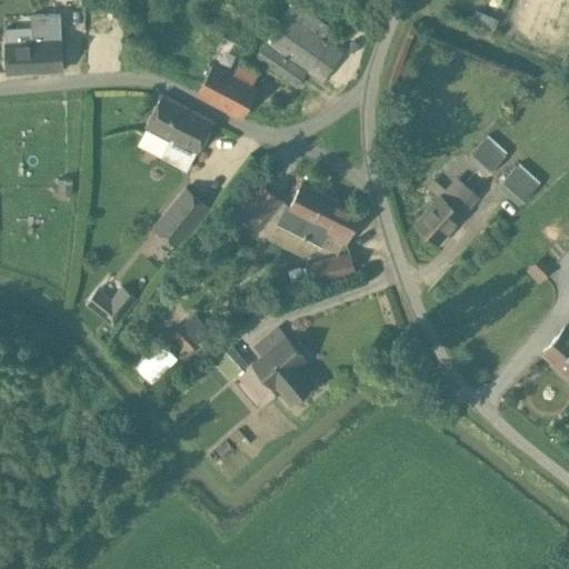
[(335,29),(292,1),(253,58),(296,87),(307,71),(322,81),(342,50),(327,40),(335,29)]
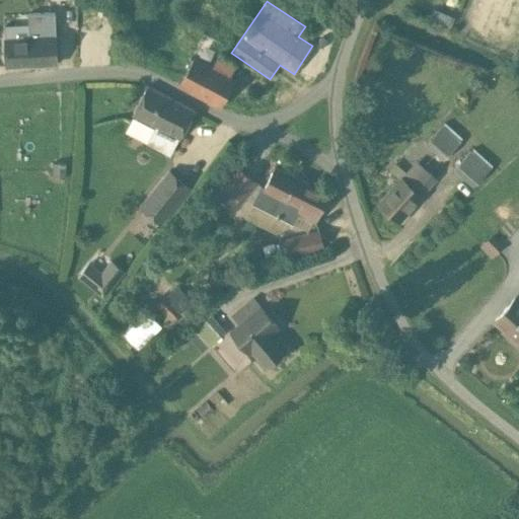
[(6,40),(3,40),(4,66),(56,63),(53,12),(28,13),(28,24),(5,26),(6,40)]
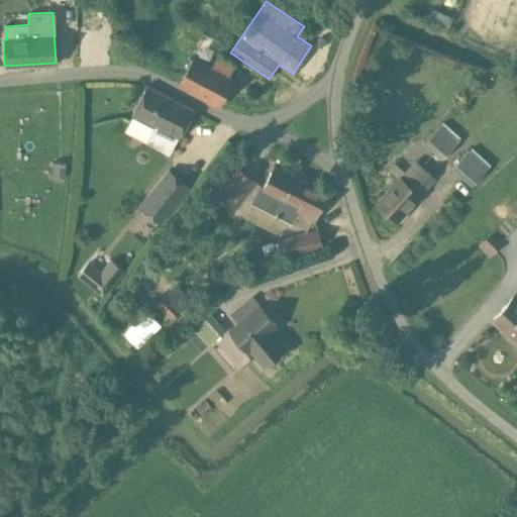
[(234,66),(216,57),(210,68),(192,58),(179,82),(218,103),(231,79),(228,78),(234,66)]
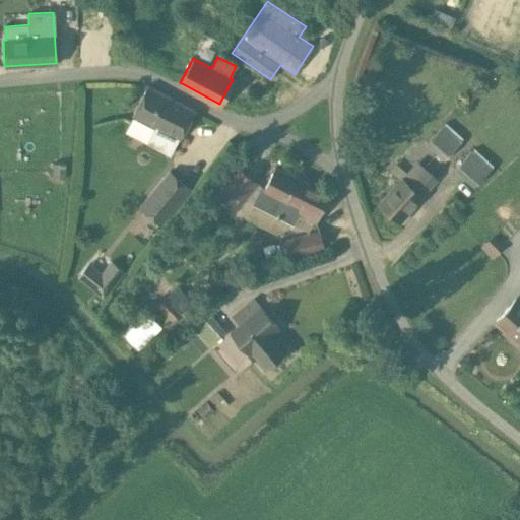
[(132,114),(155,126),(147,143),(171,155),(194,111),(147,85),(132,114)]
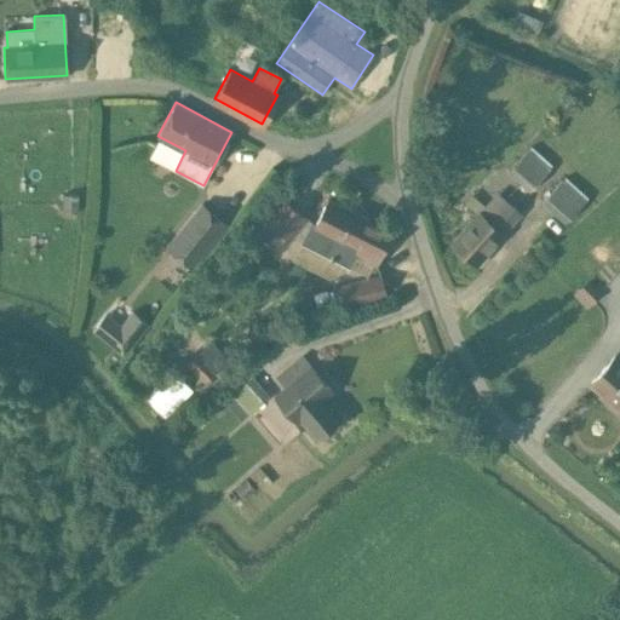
[(550,168),(528,149),(507,172),(530,191),(550,168)]
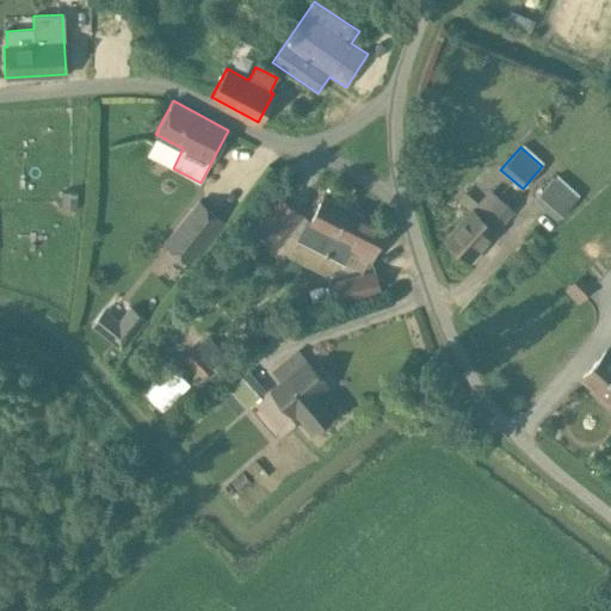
[(578,197),(554,177),(534,199),(557,220),(578,197)]
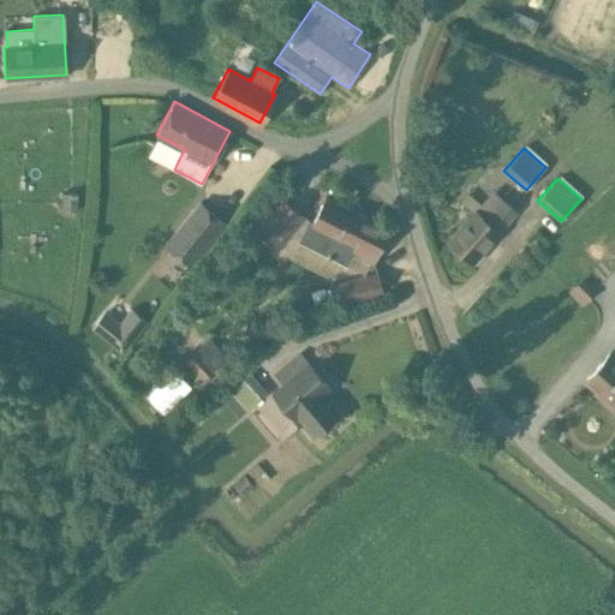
[(517,212),(493,191),(447,243),(472,264),(501,232),(500,231),(517,212)]
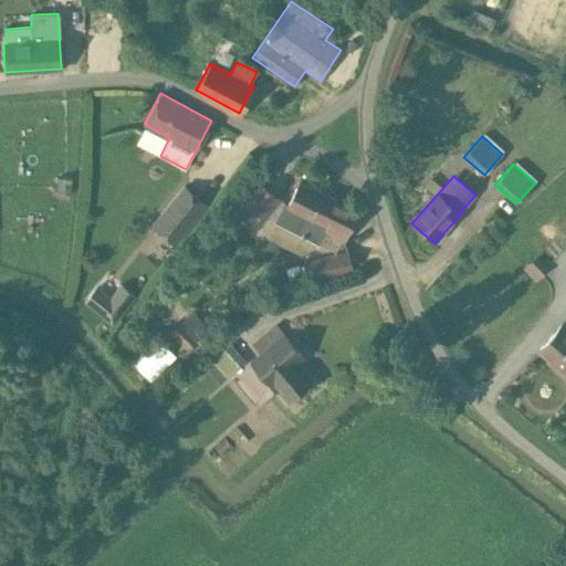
[(58,177),(58,192),(71,194),(72,178),(58,177)]
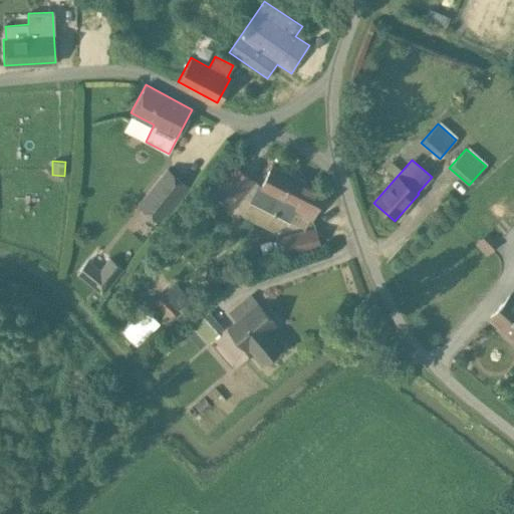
[(250,201),(243,214),(273,229),(290,222),(296,211),(311,219),(325,193),(271,166),(260,187),(258,185),(250,201)]
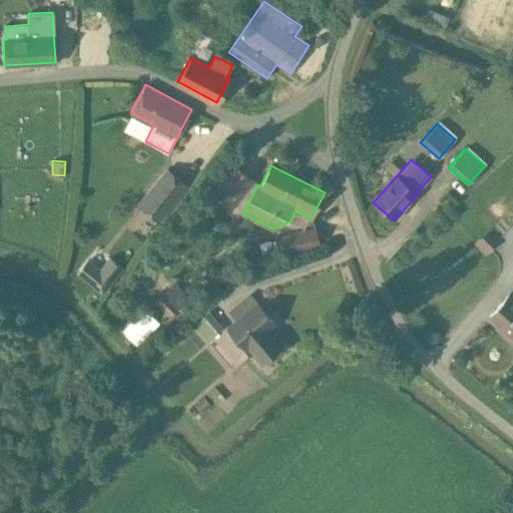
[(189,185),(167,167),(136,204),(159,222),(189,185)]
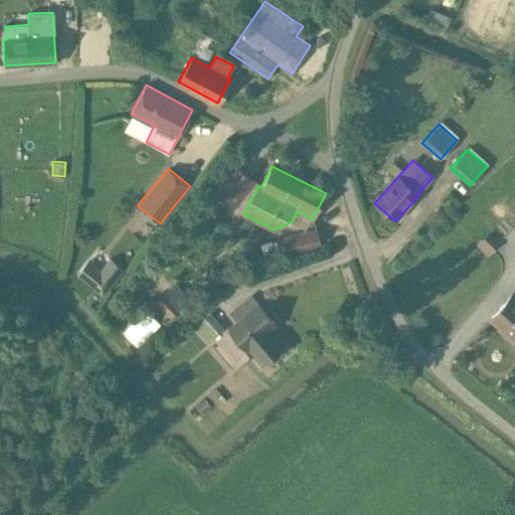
[(322,245),(317,227),(277,238),(282,256),(322,245)]
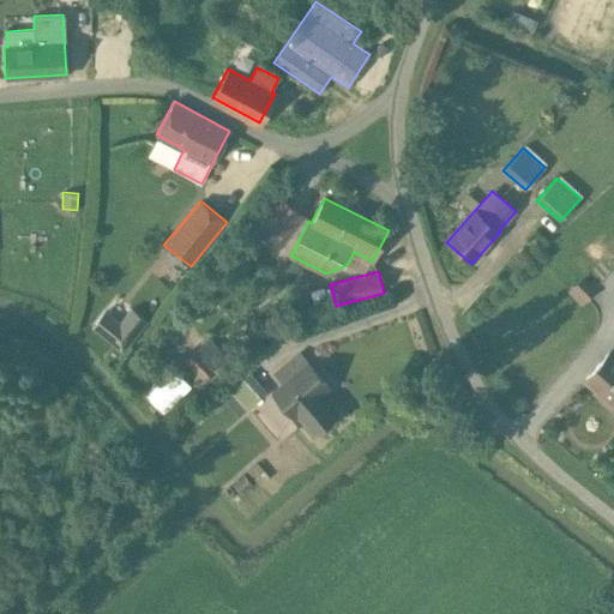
[(581,276),(567,289),(582,304),(595,292),(581,276)]
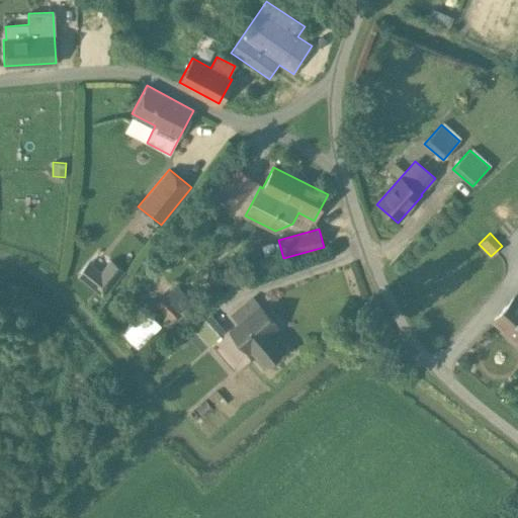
[(110,258),(89,284),(103,295),(124,270),(110,258)]
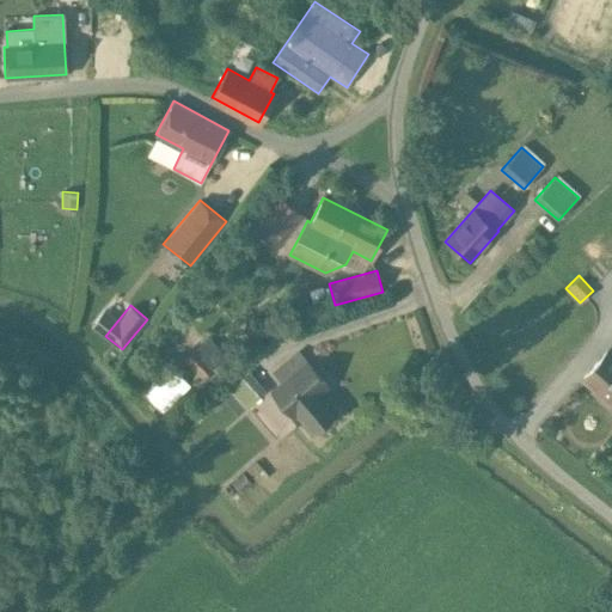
[(197,349),(185,361),(202,378),(214,366),(221,360),(208,346),(201,353),(197,349)]
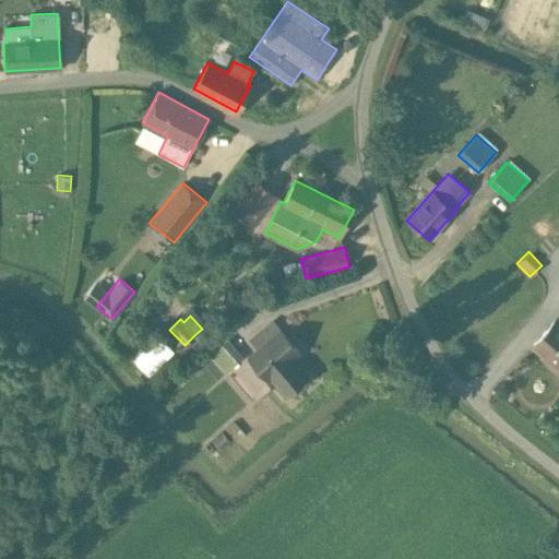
[(558,324),(554,320),(532,345),(558,367),(558,324)]
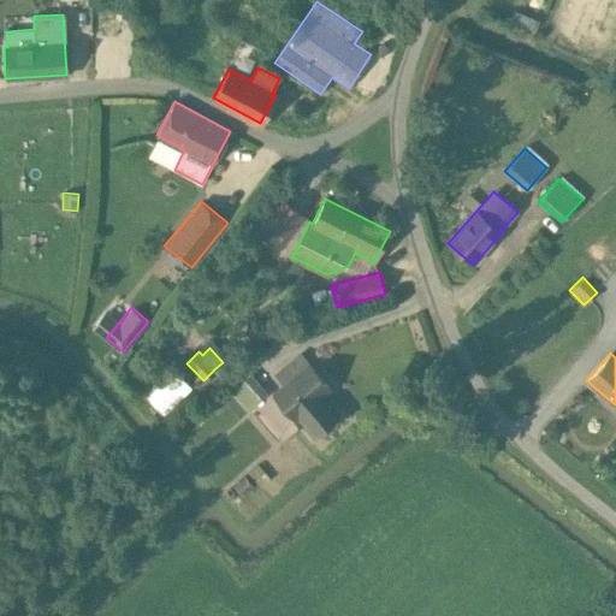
[(329,388),(300,354),(277,374),(284,384),(273,394),(295,419),(297,415),(315,436),(339,415),(321,395),(329,388)]
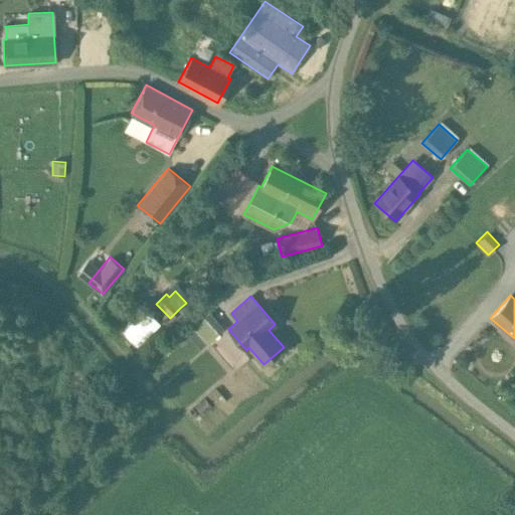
[(150,306),(124,330),(139,345),(164,322),(150,306)]
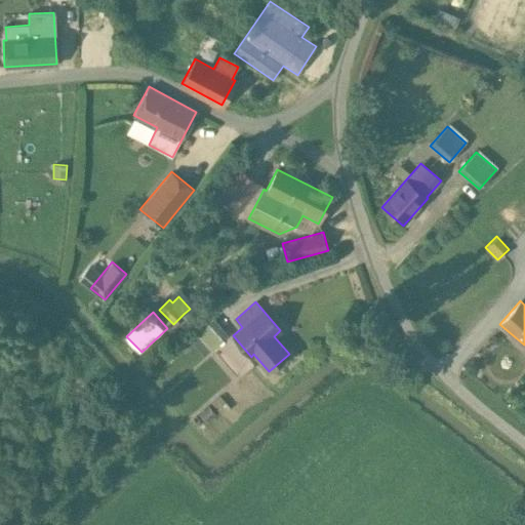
[(229,334),(214,318),(190,339),(205,356),(229,334)]
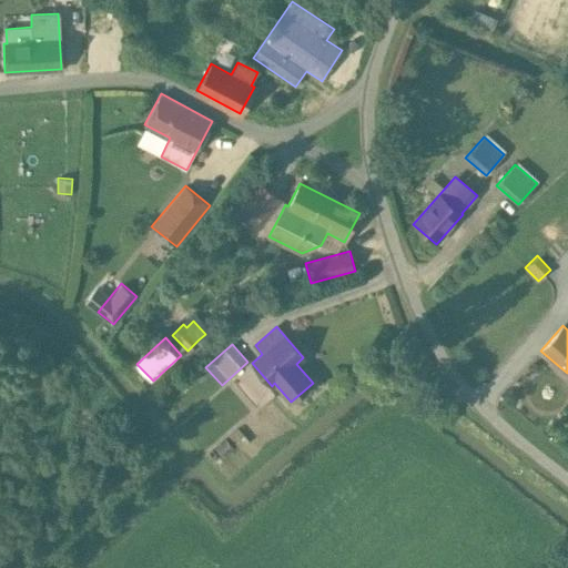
[(239,428),(230,436),(241,448),(249,442),(239,428)]
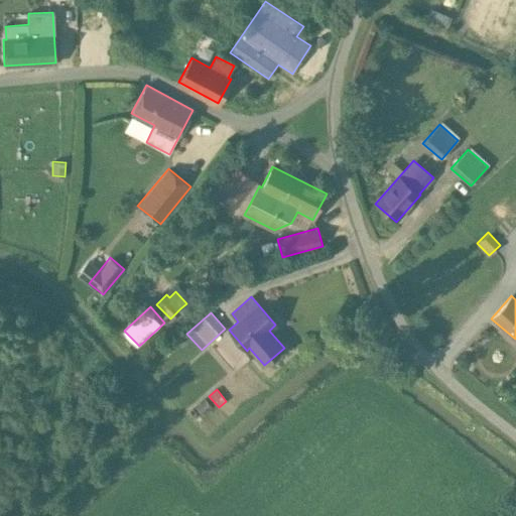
[(206,400),(197,408),(203,415),(212,407),(206,400)]
